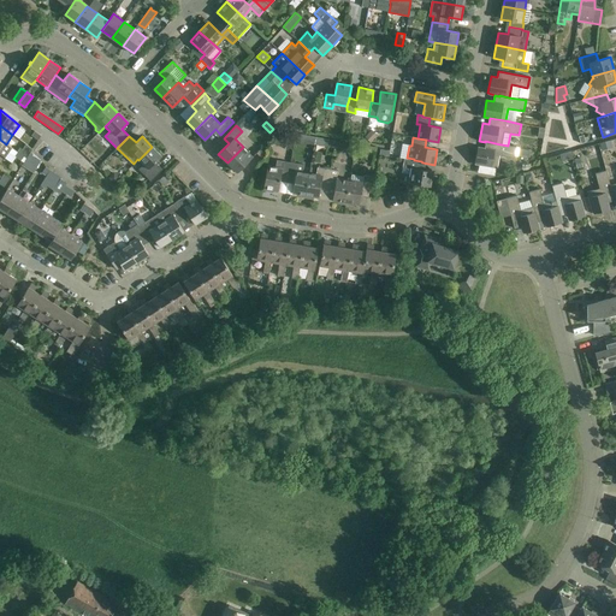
[(0,153),(5,158),(11,149),(6,144),(5,143),(0,140),(0,153)]
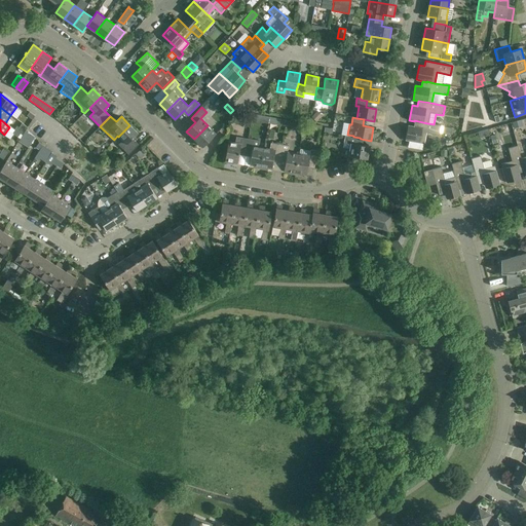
[(441,125),(434,124),(428,123),(427,123),(414,120),(414,121),(414,126),(408,125),(405,140),(424,144),(426,133),(440,135),(441,125)]
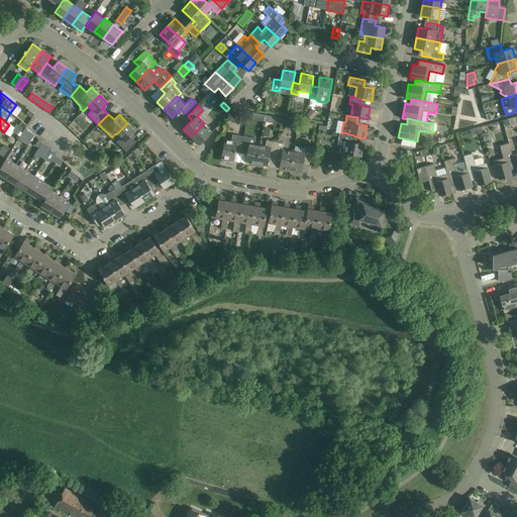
[(21,133),(25,127),(27,124),(22,121),(21,121),(18,125),(16,124),(13,128),(21,133)]
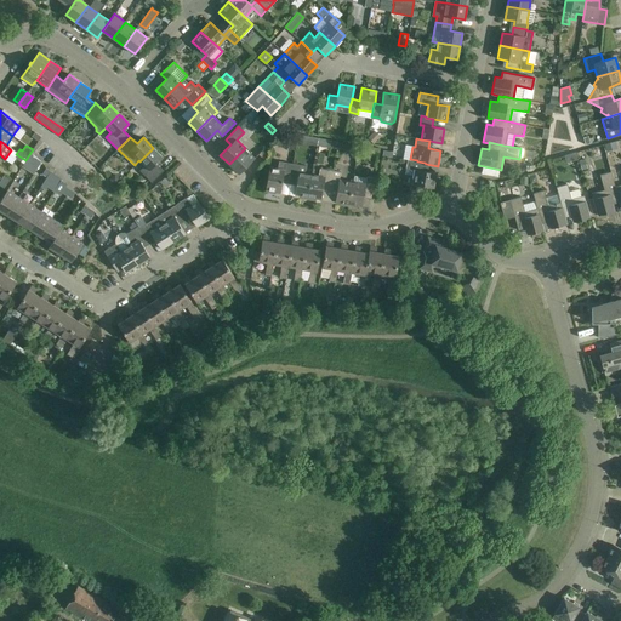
[(153,148),(140,161),(144,166),(140,171),(152,183),(164,171),(157,164),(163,157),(153,148)]
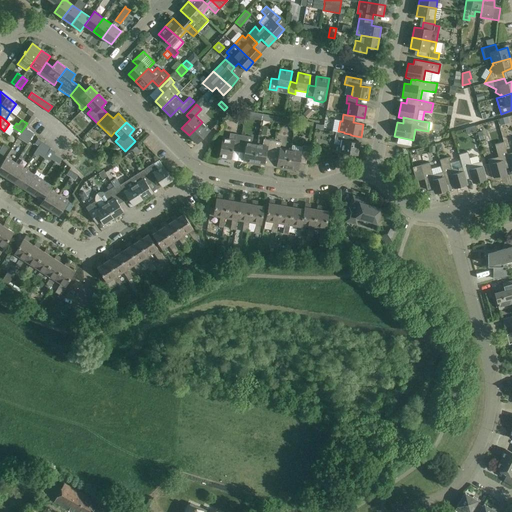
[(202,122),(189,135),(197,143),(210,130),(202,122)]
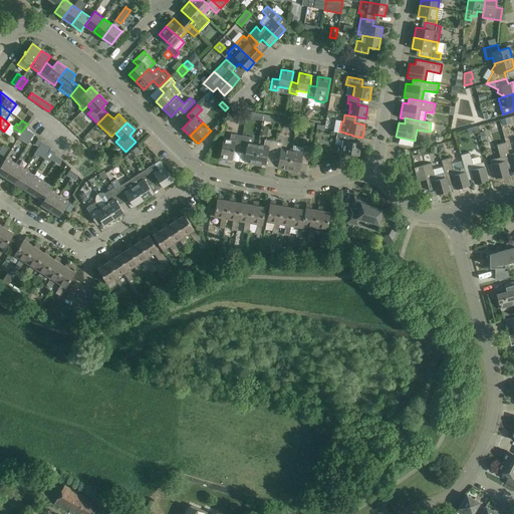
[(25,126),(21,133),(19,136),(18,138),(28,144),(34,134),(27,130),(27,129),(25,126)]
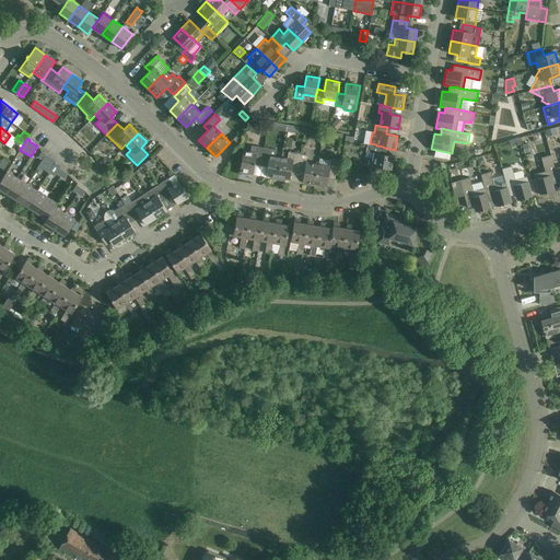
[(376,144),(370,143),(368,143),(365,158),(372,159),(371,163),(373,163),(372,166),(391,170),(394,156),(383,154),(384,148),(383,147),(376,146),(376,144)]
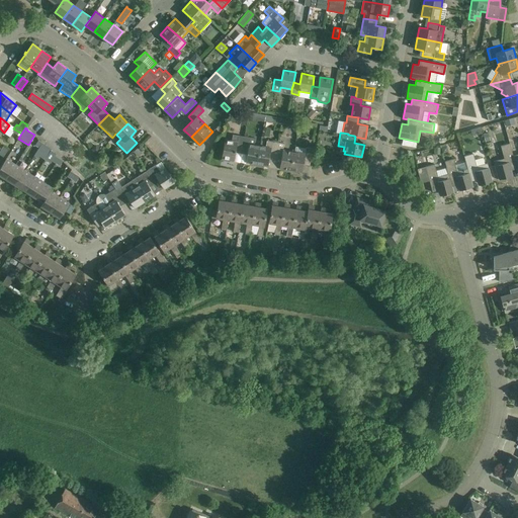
[(236,151),(241,152),(244,137),(233,135),(232,140),(225,139),(222,160),(230,161),(230,160),(234,160),(236,151)]
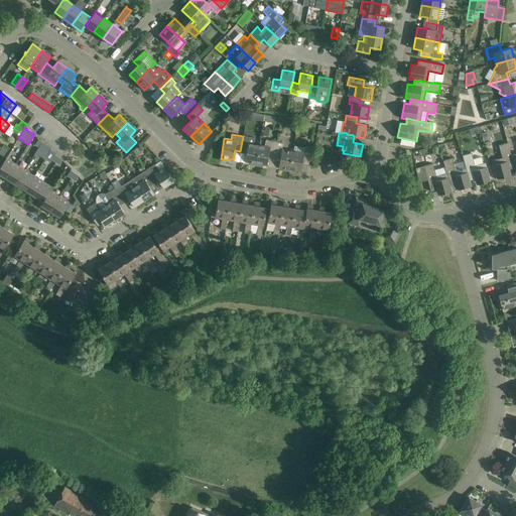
[(255,138),(243,136),(240,151),(246,152),(245,161),(249,162),(249,164),(256,165),(259,145),(254,144),(255,138)]
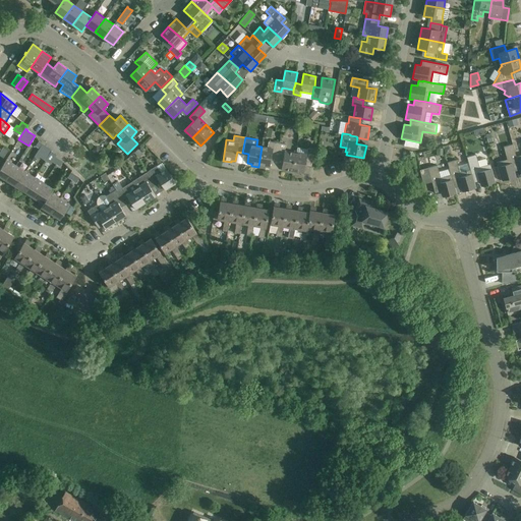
[(277,158),(279,143),(268,141),(267,148),(262,147),(258,167),(265,168),(266,167),(270,167),(272,158),(277,158)]
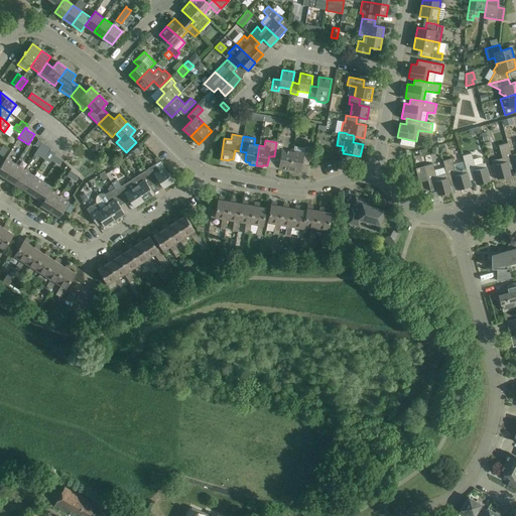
[(283,143),(276,142),(274,156),(280,157),(278,167),(282,168),(282,169),(289,171),(293,151),(282,149),(283,143)]
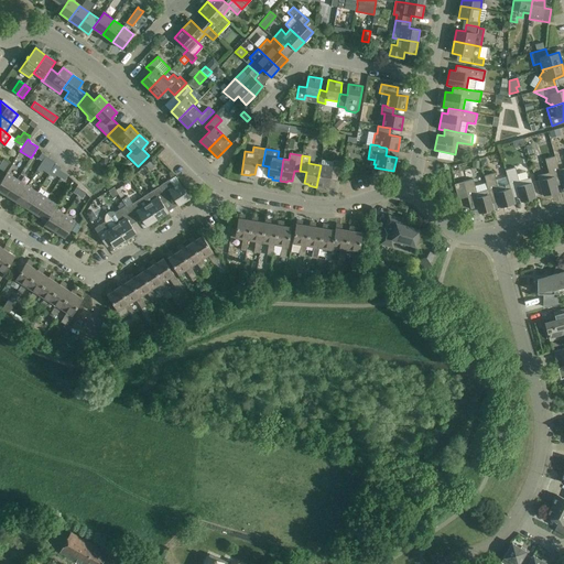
[(559,170),(559,169),(555,155),(545,159),(549,172),(537,175),(542,196),(555,192),(553,186),(562,184),(563,184),(559,170)]
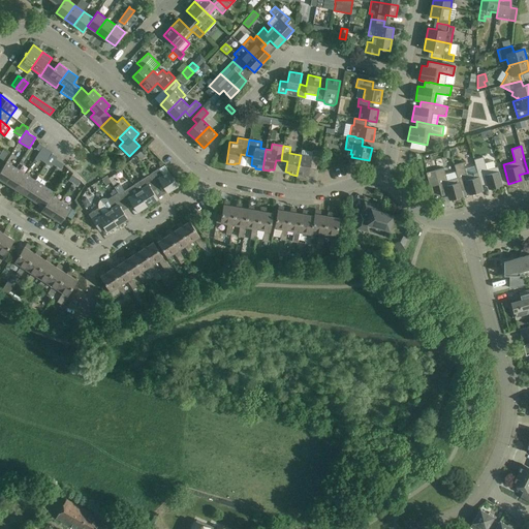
[(45,163),(52,153),(51,153),(47,150),(47,149),(42,147),(39,151),(35,158),(39,161),(40,160),(45,163)]
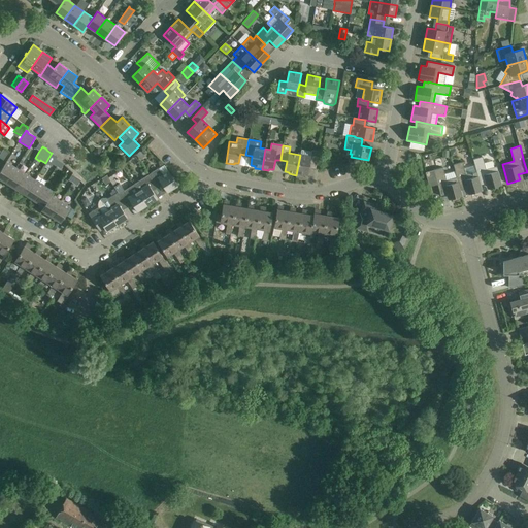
[(300,155),(296,175),(303,176),(303,174),(307,175),(309,165),(316,167),(319,152),(312,151),(311,157),(300,155)]
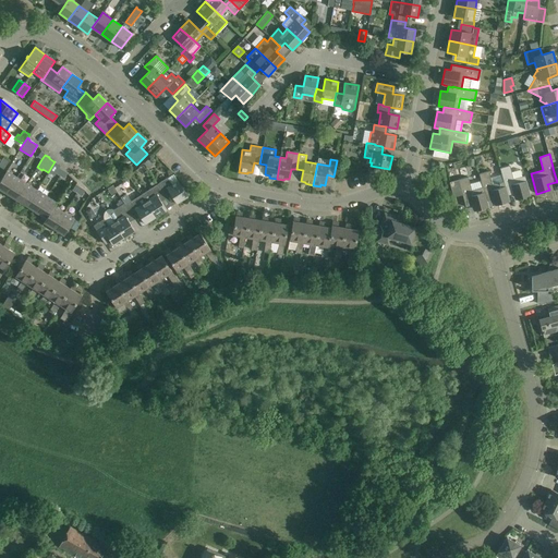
[(48,172),(55,176),(56,173),(59,169),(59,168),(60,166),(55,161),(48,172)]
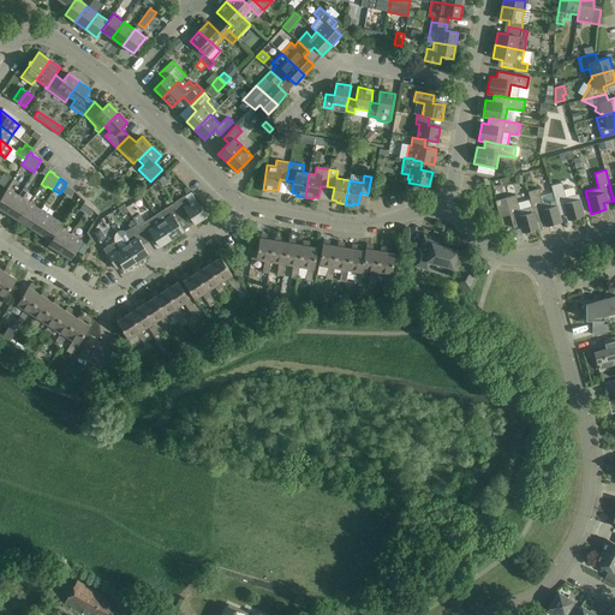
[(560,215),(569,213),(571,219),(585,215),(578,192),(574,193),(573,186),(563,190),(561,181),(550,185),(555,199),(560,215)]
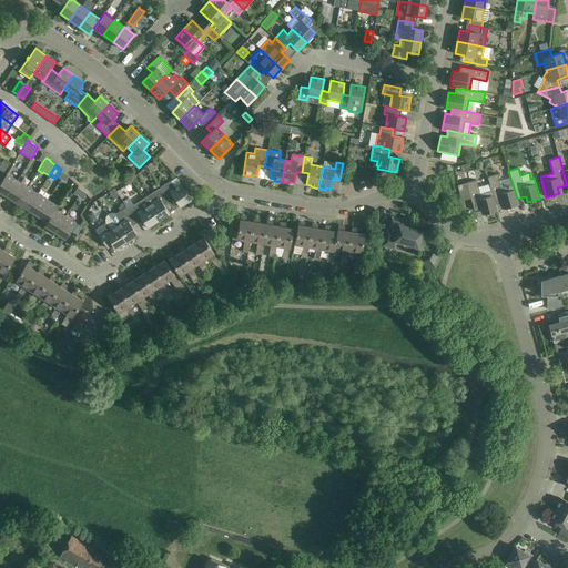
[(519,204),(517,199),(513,184),(501,186),(497,173),(487,175),(490,190),(492,190),(496,204),(505,202),(506,209),(519,204)]
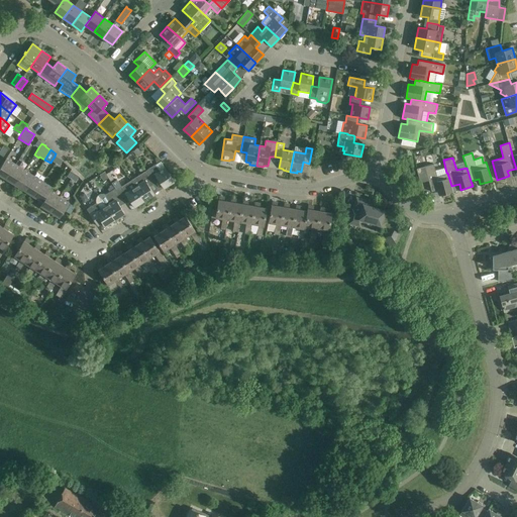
[(0,175),(6,179),(15,165),(6,159),(0,168),(0,175)]
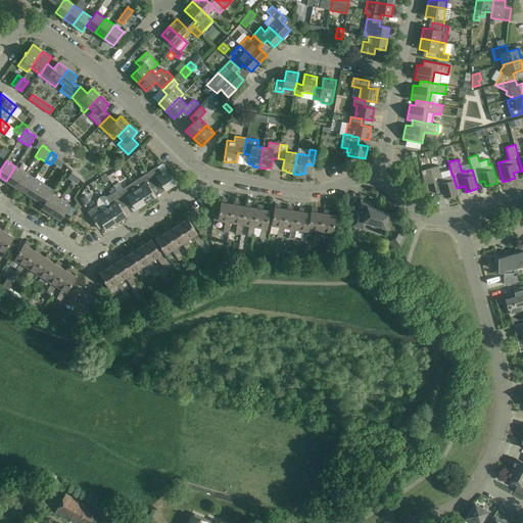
[(453,175),(452,175),(442,178),(438,165),(429,169),(436,194),(445,191),(446,197),(458,194),(457,188),(453,175)]
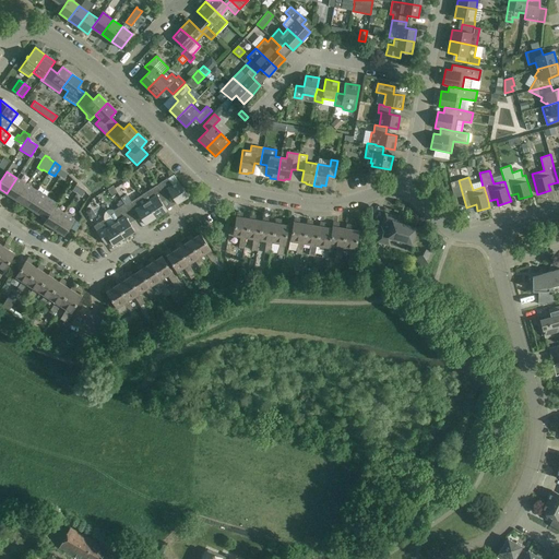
[(16,200),(26,185),(16,178),(7,193),(16,200)]
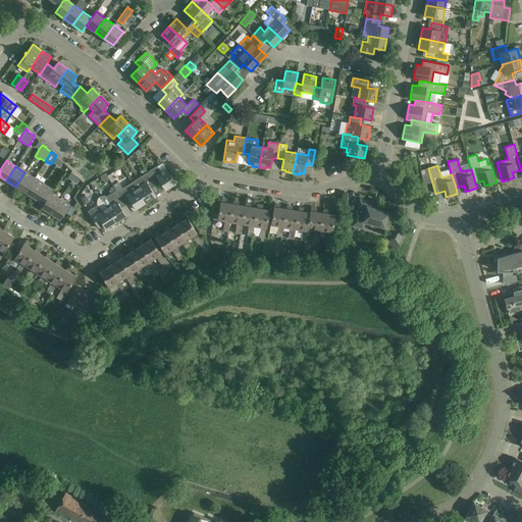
[(147,172),(154,183),(158,179),(165,190),(175,184),(166,169),(161,172),(157,166),(147,172)]
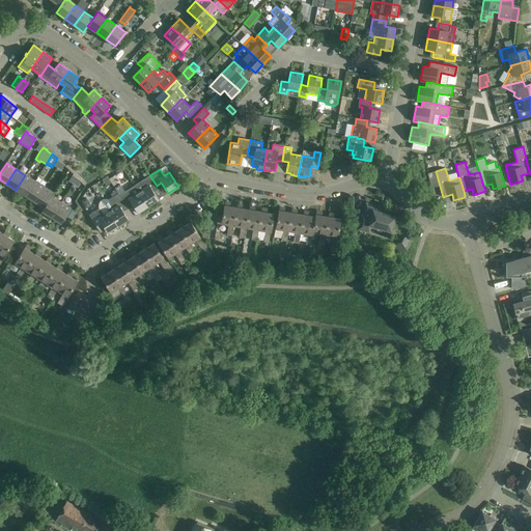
[(25,196),(34,182),(25,175),(16,190),(25,196)]
